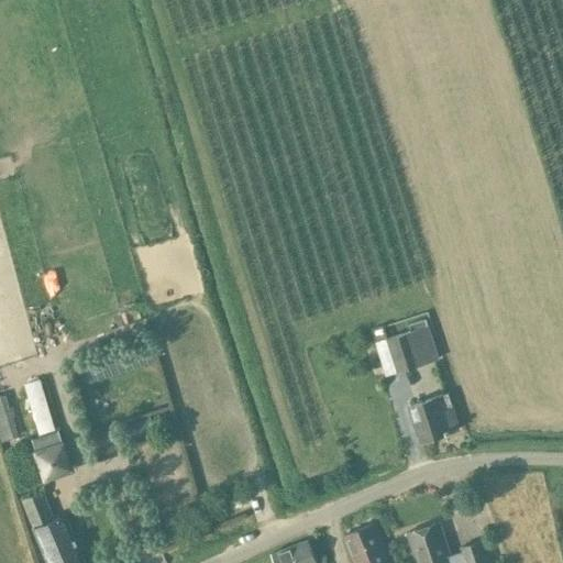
[(428,324),(427,319),(409,324),(411,330),(387,338),(384,326),(371,330),(386,375),(440,359),(429,324),(428,324)]
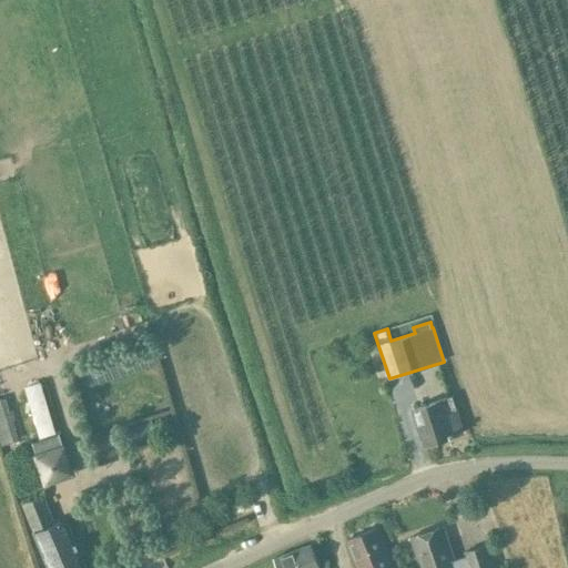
[(81,388),(158,366),(153,347),(77,369),(81,388)]
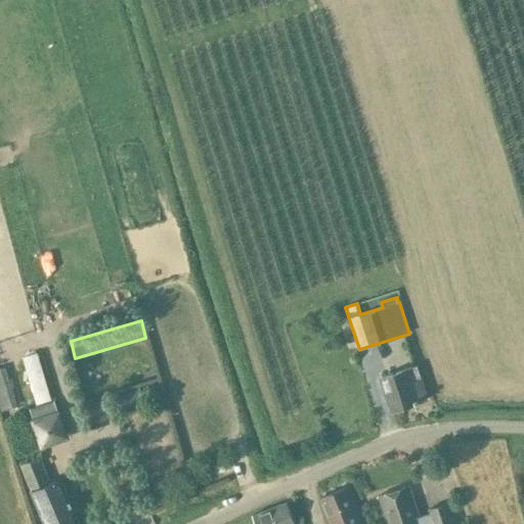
[(6,364),(0,365),(0,396),(4,408),(18,403),(6,364)]
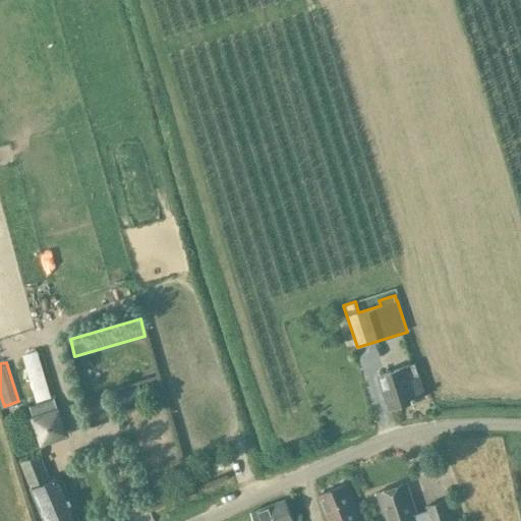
[(425,396),(414,364),(380,375),(390,408),(425,396)]
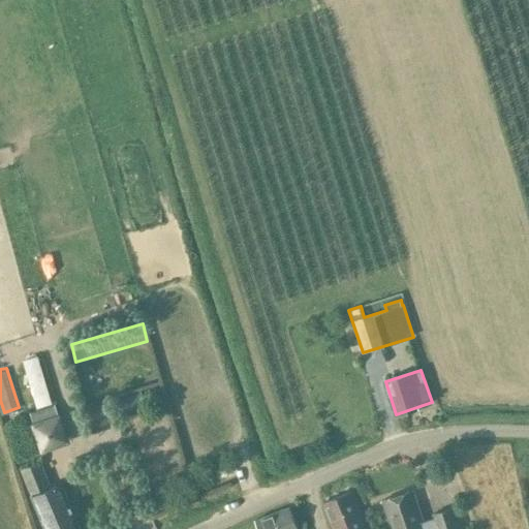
[(142,393),(122,399),(125,411),(145,406),(142,393)]
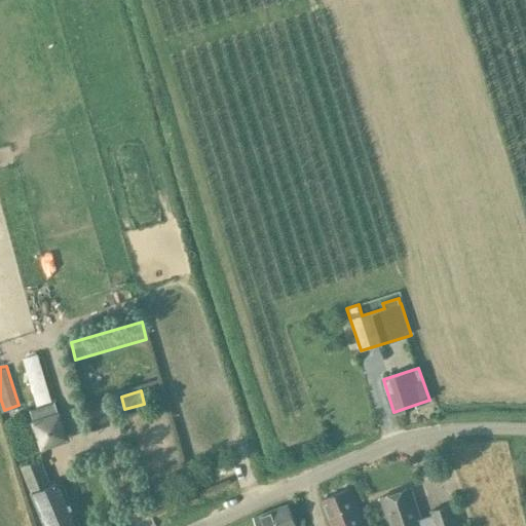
[(58,412),(54,402),(31,411),(34,419),(31,420),(42,451),(72,441),(61,410),(58,412)]
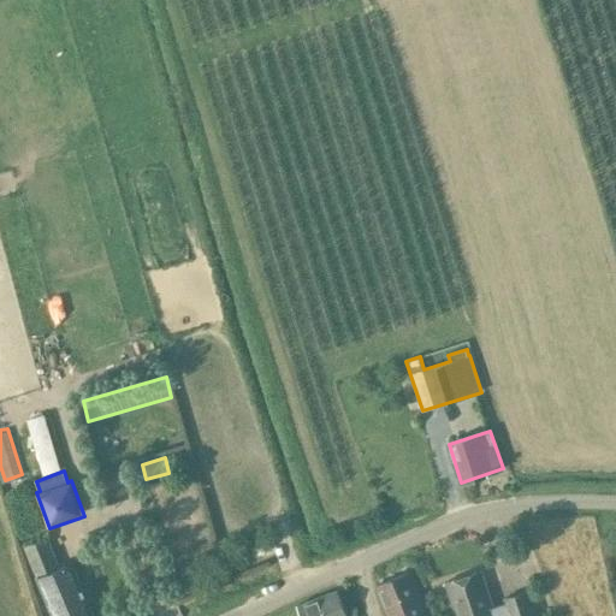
[(59,568),(45,535),(23,545),(52,615),(93,615),(70,563),(59,568)]
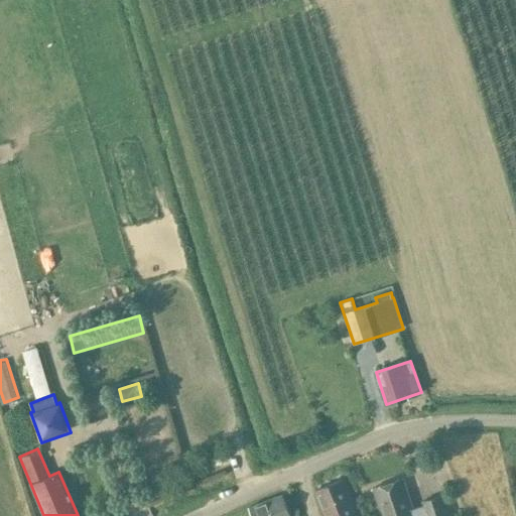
[(403,478),(374,488),(382,515),(446,515),(440,495),(423,501),(424,504),(412,508),(403,478)]
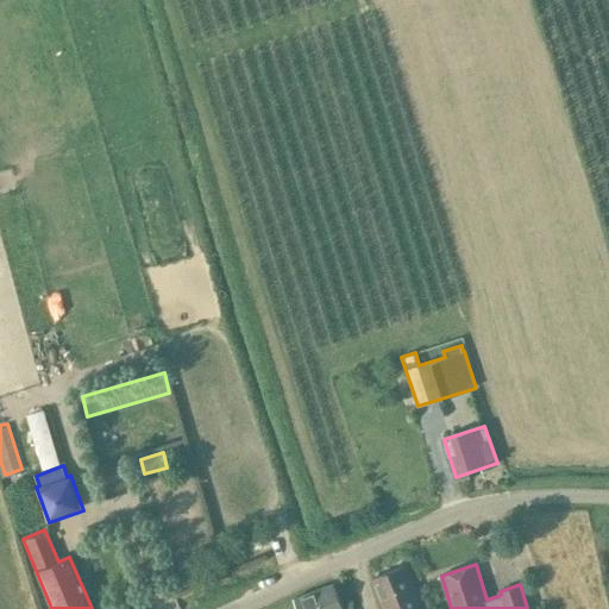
[(422,608),(406,566),(374,579),(384,608),(422,608)]
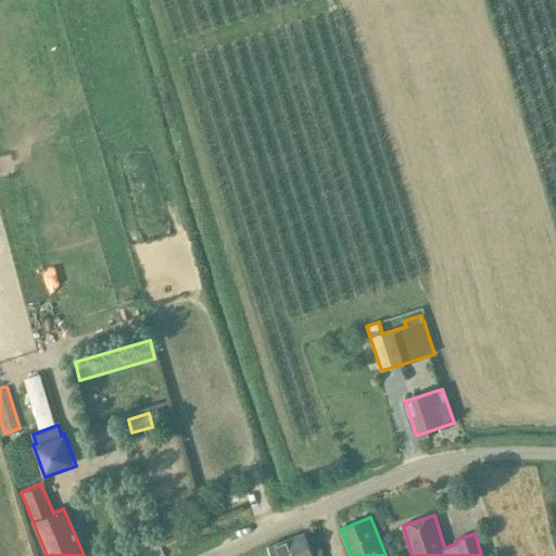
[(314,555),(305,533),(268,546),(272,555),(314,555)]
